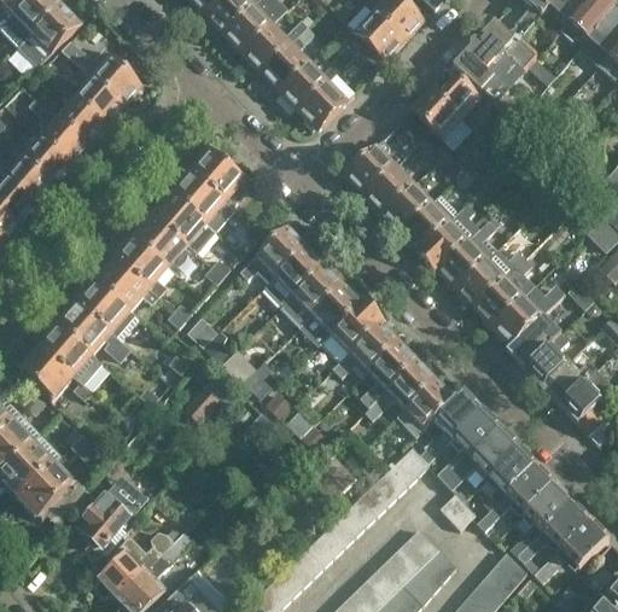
[(0,0),(0,5),(1,5),(12,16),(28,0),(0,0)]
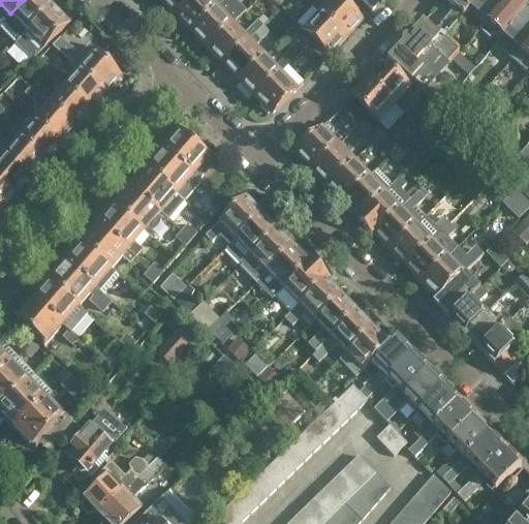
[(24,0),(10,13),(0,23),(0,25),(14,40),(52,5),(47,0),(24,0)]
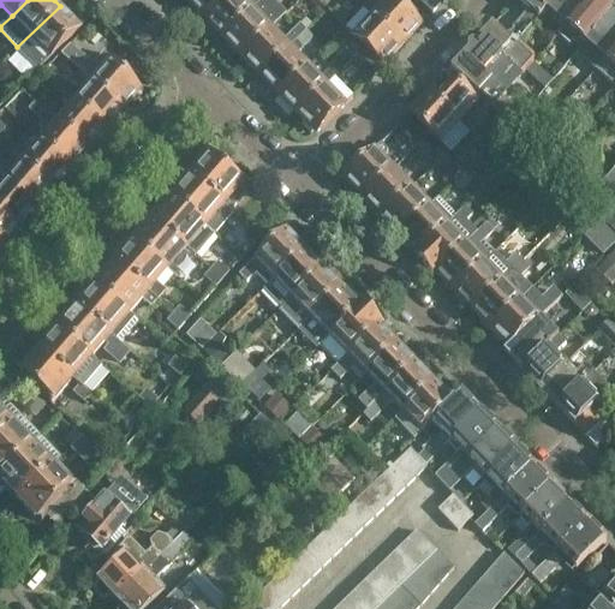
[(189,0),(204,16),(220,0),(189,0)]
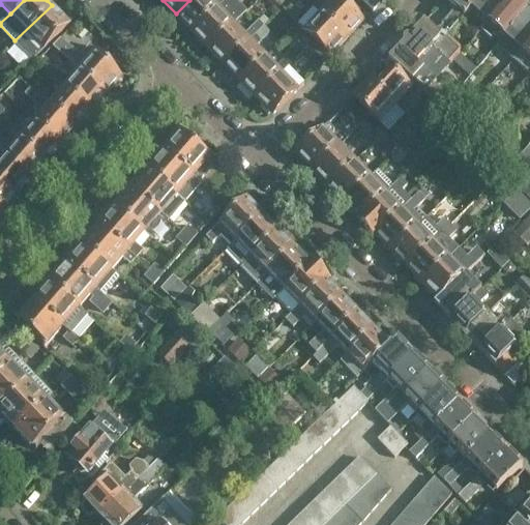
[(189,0),(176,13),(192,30),(217,5),(224,0),(189,0)]
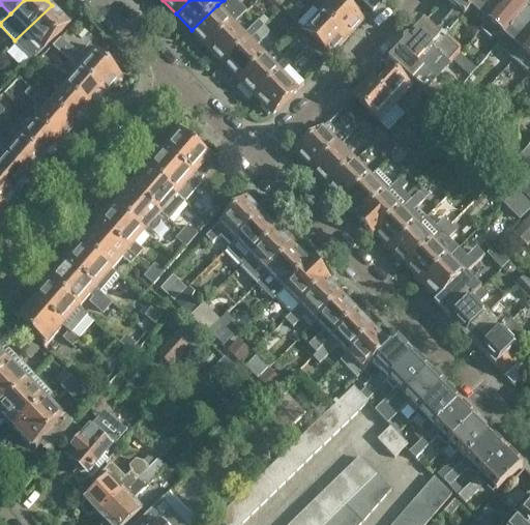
[(217,5),(192,30),(207,46),(233,22),(243,11),(232,0),(224,0),(217,5)]
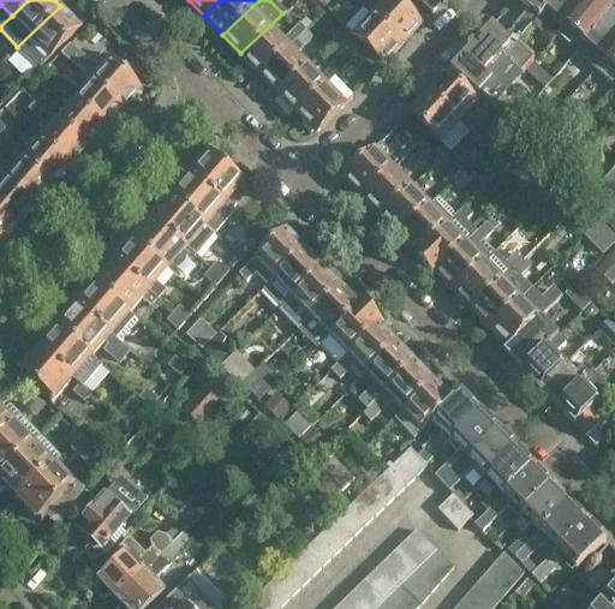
[(364,0),(362,3),(372,12),(401,40),(425,15),(410,0),(364,0)]
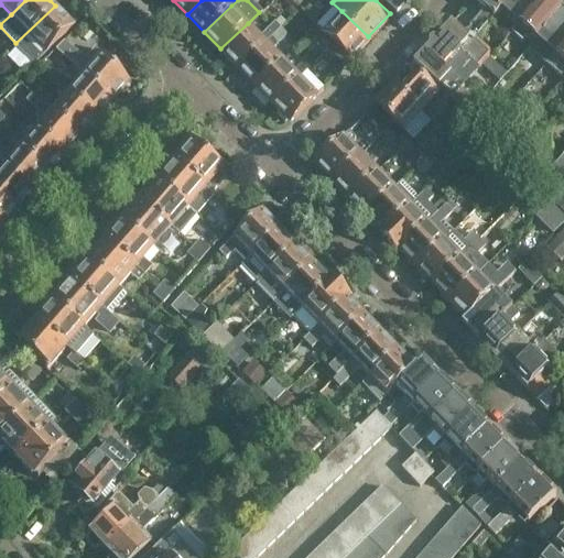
[(477,33),(487,21),(486,21),(494,12),(505,0),(480,0),(487,6),(473,22),(459,11),(453,20),(465,31),(473,39),(477,33)]
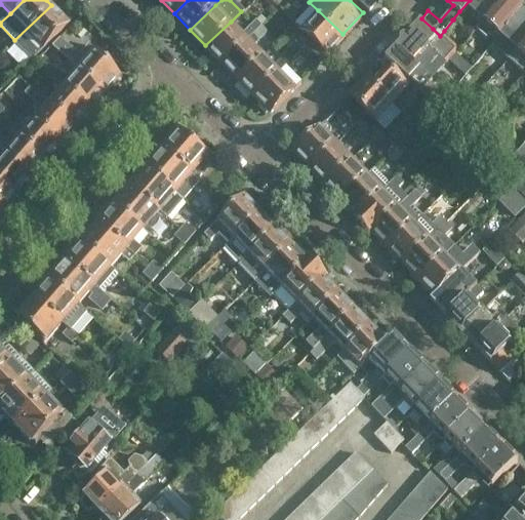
[(470,0),(459,11),(477,26),(484,17),(498,0),(470,0)]
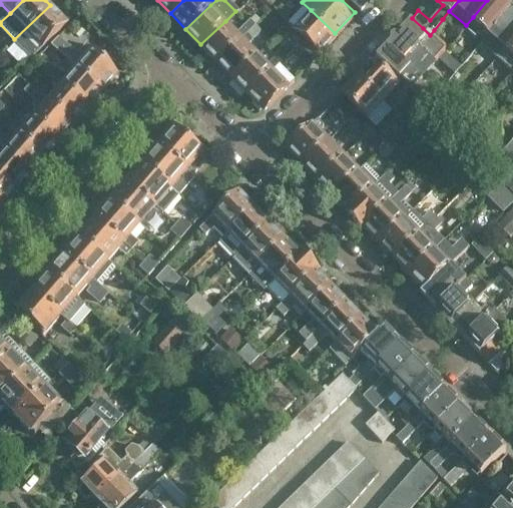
[(487,0),(473,17),(466,25),(475,33),(478,31),(484,37),(489,32),(489,31),(512,4),(507,0),(487,0)]
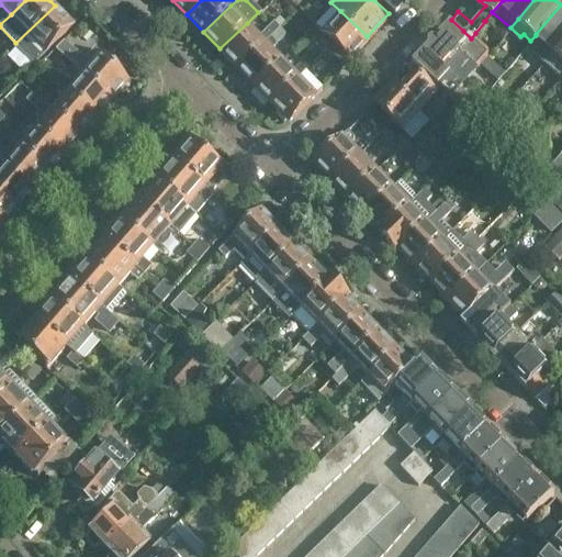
[(536,34),(536,35),(543,41),(536,51),(546,58),(561,39),(561,4),(536,34)]
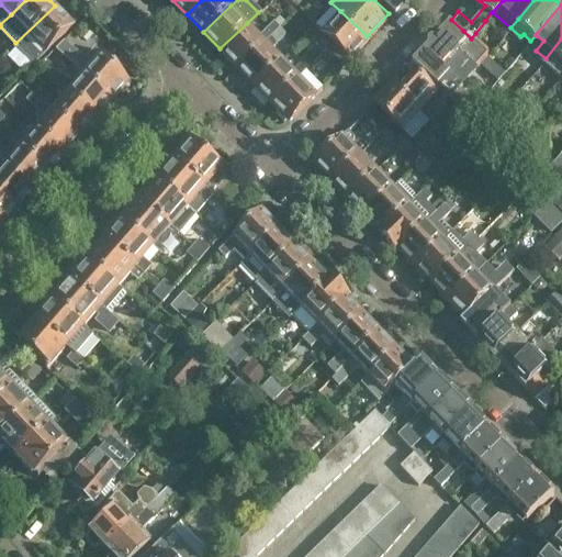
[(55,6),(15,43),(33,60),(71,23),(55,6)]
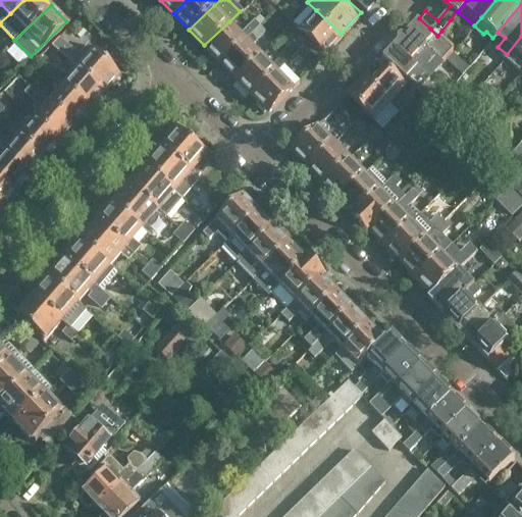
[(341,34),(316,10),(300,28),(324,51),(341,34)]
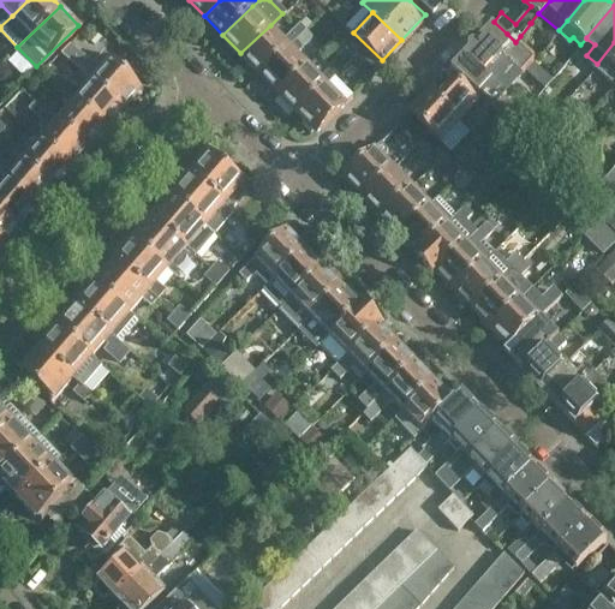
[(515,42),(507,34),(494,22),(452,66),(493,105),(505,91),(501,88),(518,70),(521,71),(536,53),(520,36),(515,42)]
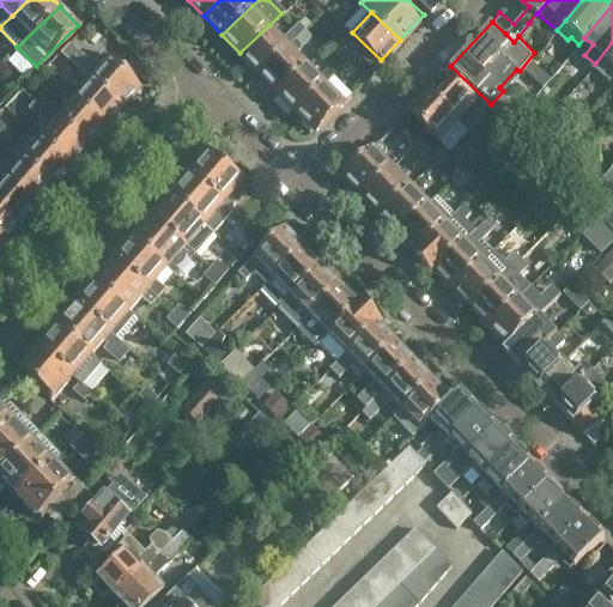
[(269,25),(240,53),(259,72),(287,43),(269,25)]
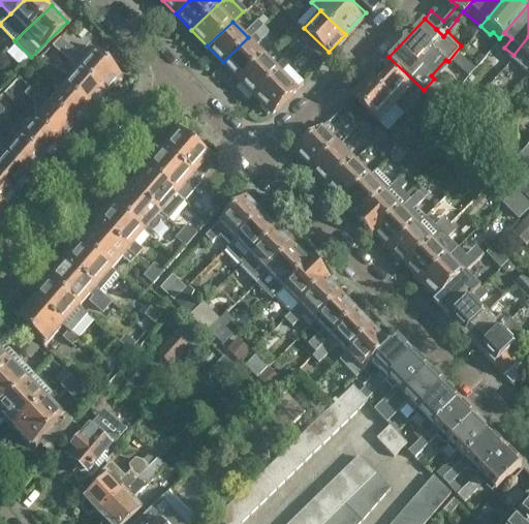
[(248,37),(223,62),(239,79),(263,54),(254,44),(270,29),(263,23),(253,32),(254,32),(248,38),(248,37)]
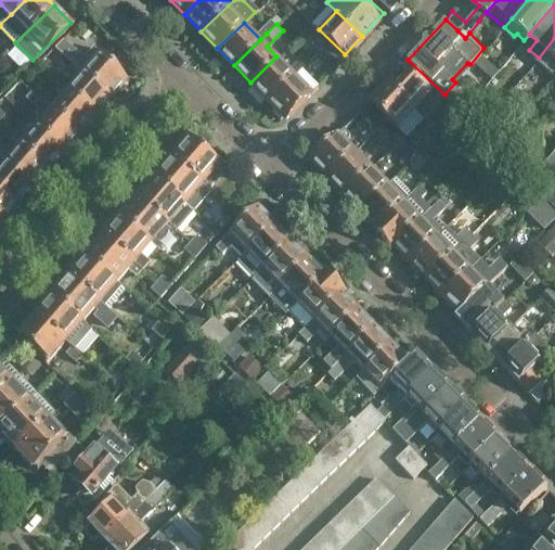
[(554,38),(539,58),(539,59),(538,60),(554,75),(554,74),(554,38)]
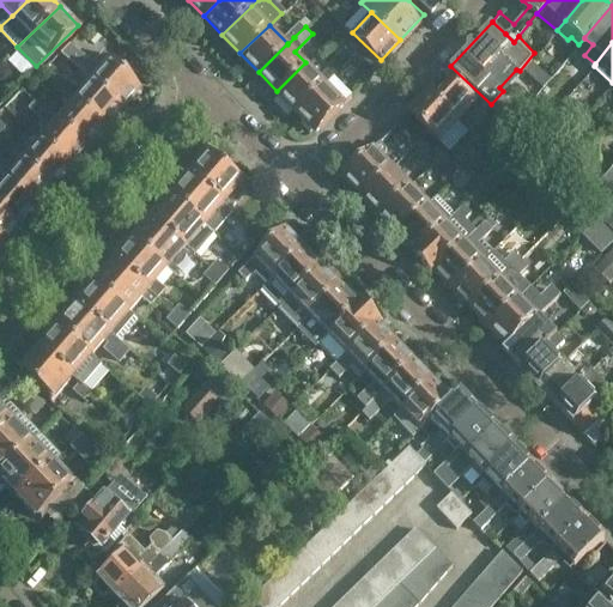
[(76,44),(67,54),(66,55),(71,60),(71,59),(82,68),(91,58),(76,44)]
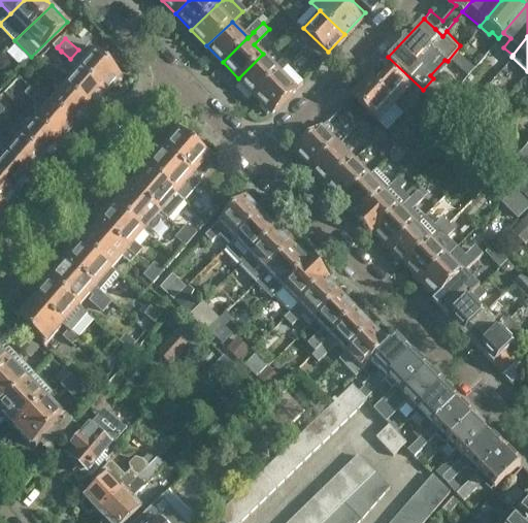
[(58,46),(52,42),(44,50),(55,59),(61,52),(57,47),(58,46)]
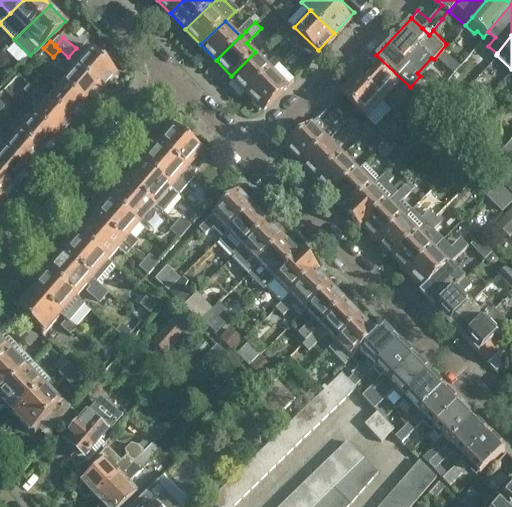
[(91,48),(76,65),(103,88),(117,71),(91,48)]
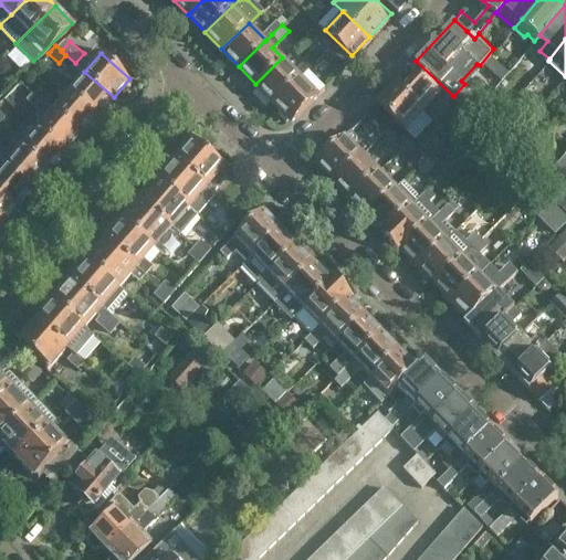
[(282,57),(255,84),(272,101),(306,67),(315,60),(310,54),(294,70),(282,57)]
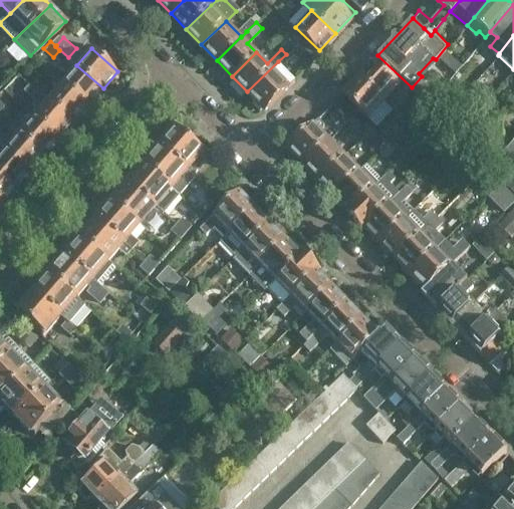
[(462,63),(446,50),(440,57),(455,71),(462,63)]
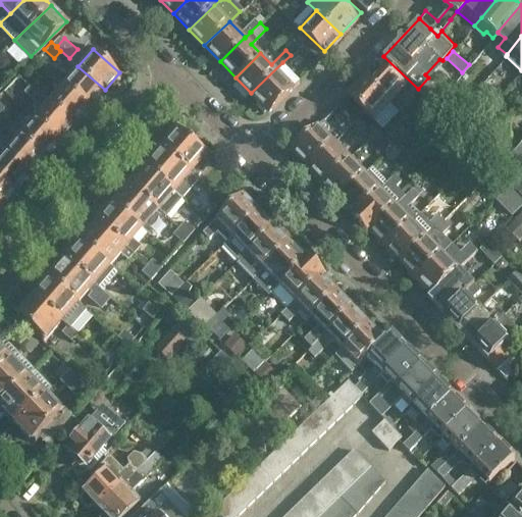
[(379,60),(364,76),(388,101),(405,85),(379,60)]
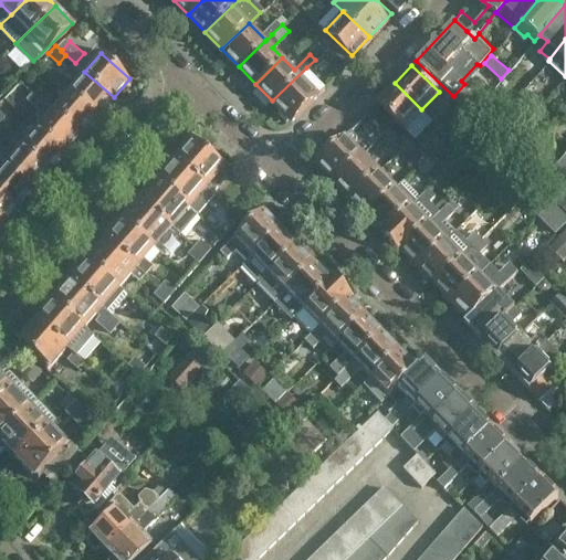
[(306,67),(272,101),(290,118),(324,86),(323,85),(306,67)]
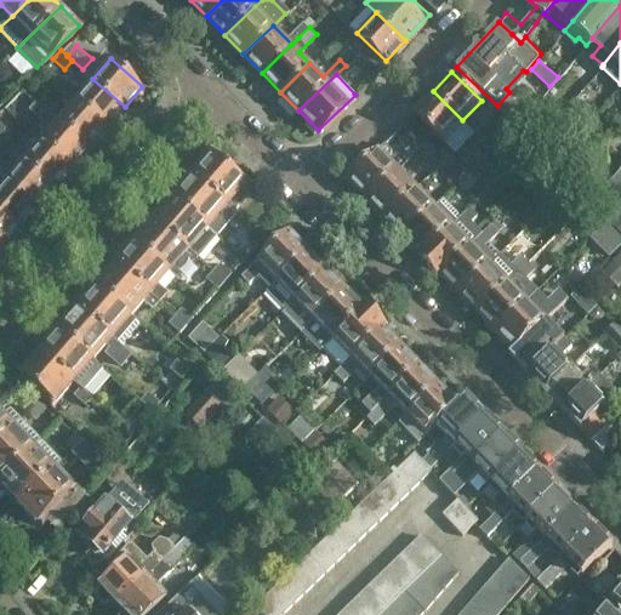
[(92,79),(75,100),(107,127),(125,107),(92,79)]
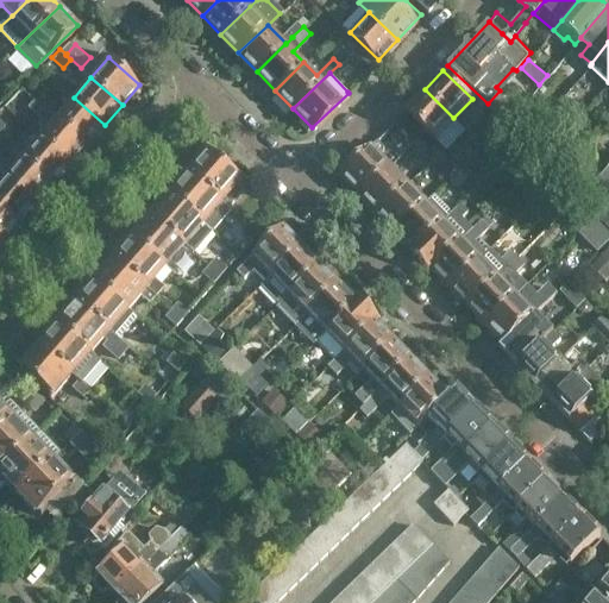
[(425,89),(406,110),(447,148),(465,129),(453,118),(425,89)]
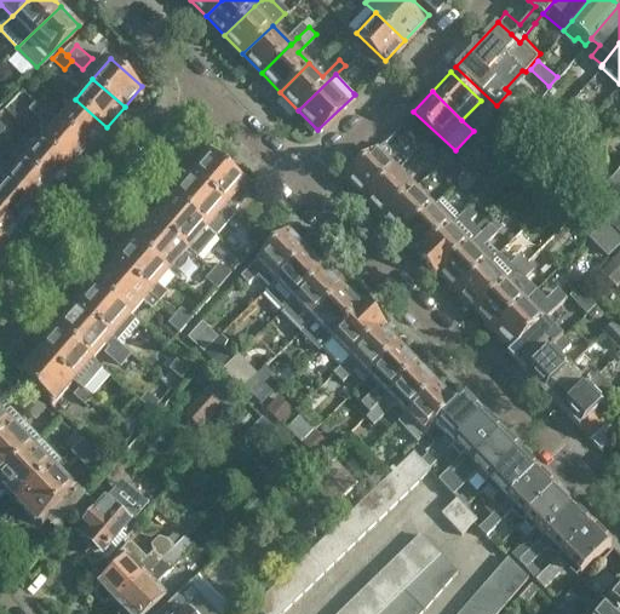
[(45,96),(40,102),(40,103),(51,113),(57,105),(45,96)]
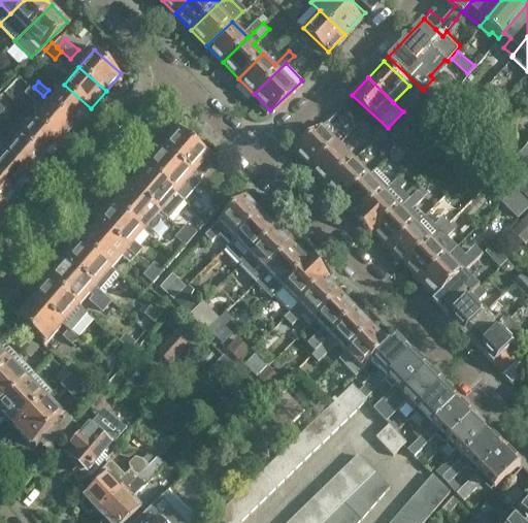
[(34,88),(34,87),(31,85),(25,91),(43,107),(35,118),(62,141),(76,125),(50,101),(43,96),(34,88)]
